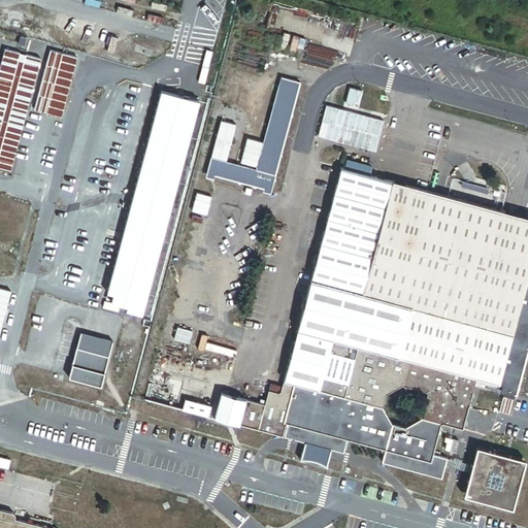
[(259,171),(213,159),(209,174),(273,192),(303,84),(284,78),(259,171)]
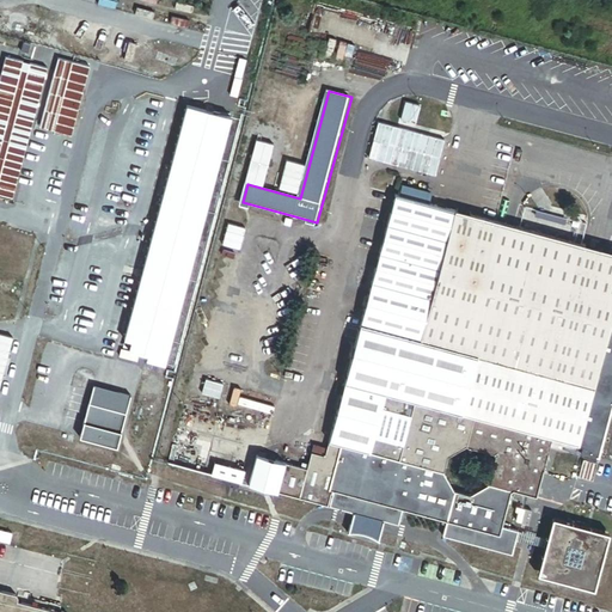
[(144,365),(165,371),(231,118),(185,108),(124,342),(130,344),(129,353),(122,350),(120,357),(136,362),(139,356),(145,359),(144,365)]
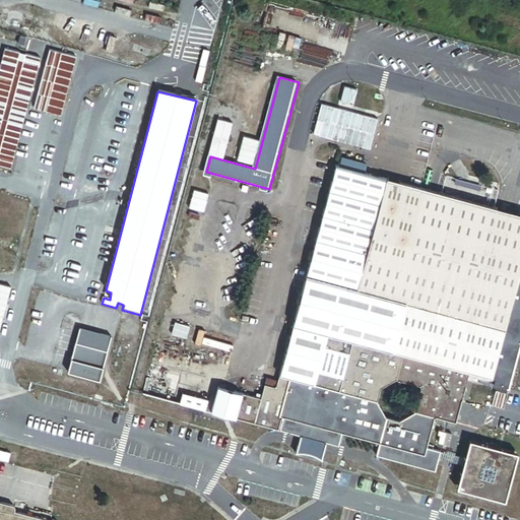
[(362,163),(360,172),(367,174),(369,164),(362,163)]
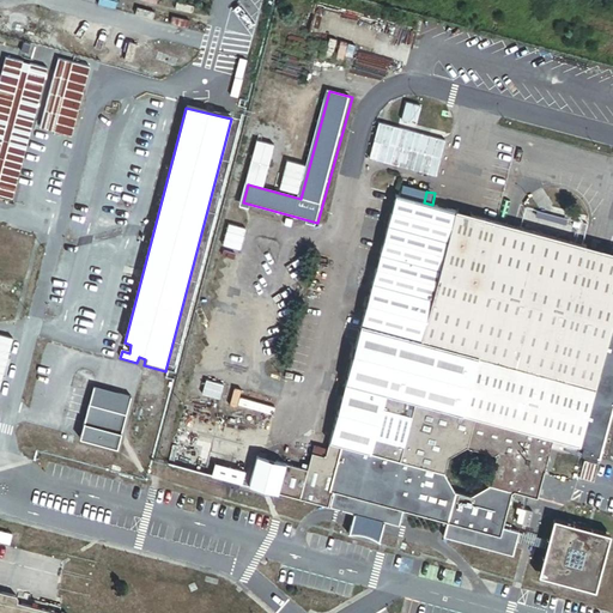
[(424,202),(399,195),(349,384),(556,439),(587,448),(584,456),(600,460),(612,412),(612,298),(491,266),(502,223),(432,205),(424,202)]
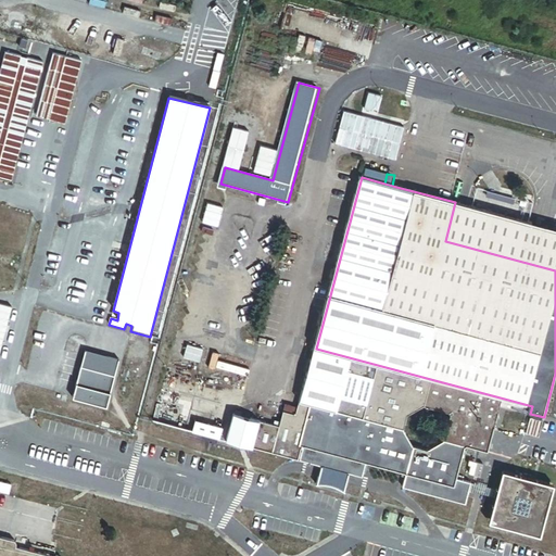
[(555,229),(455,202),(445,241),(555,270),(555,229)]
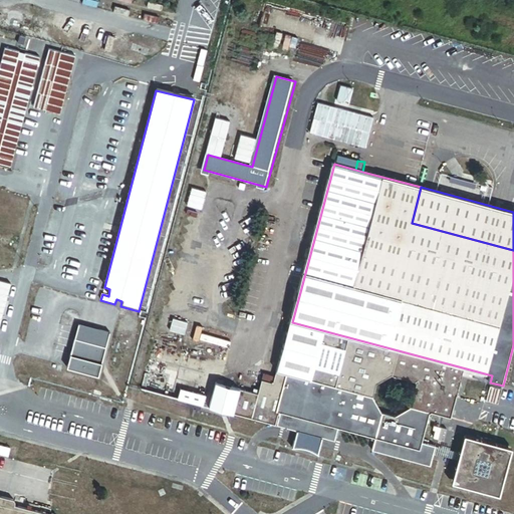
[(187,323),(173,320),(170,330),(184,334),(187,323)]
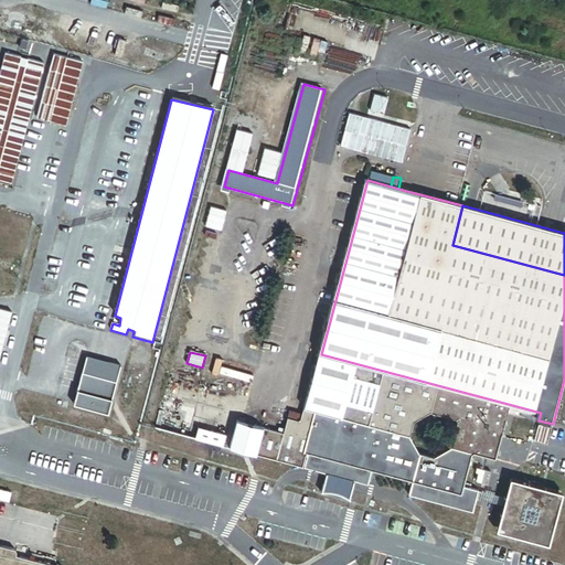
[(238,422),(232,448),(370,486),(373,471),(415,483),(412,496),(476,513),(481,492),(466,488),(473,460),(497,467),(512,405),(321,354),(306,414),(302,423),(289,419),(285,434),(238,422)]
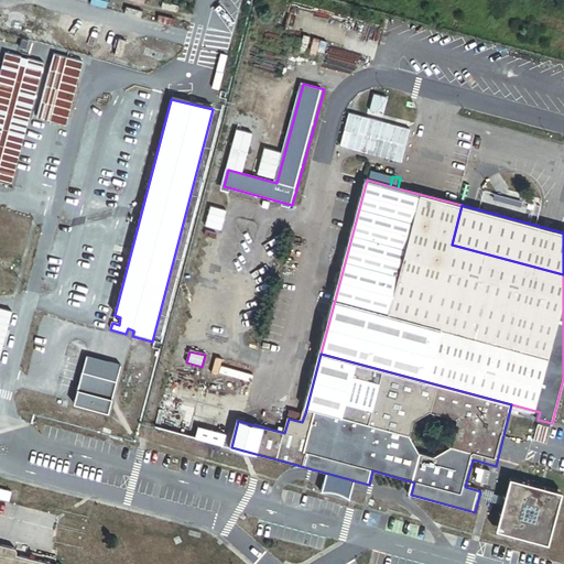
[(108,416),(121,367),(86,358),(73,407),(108,416)]
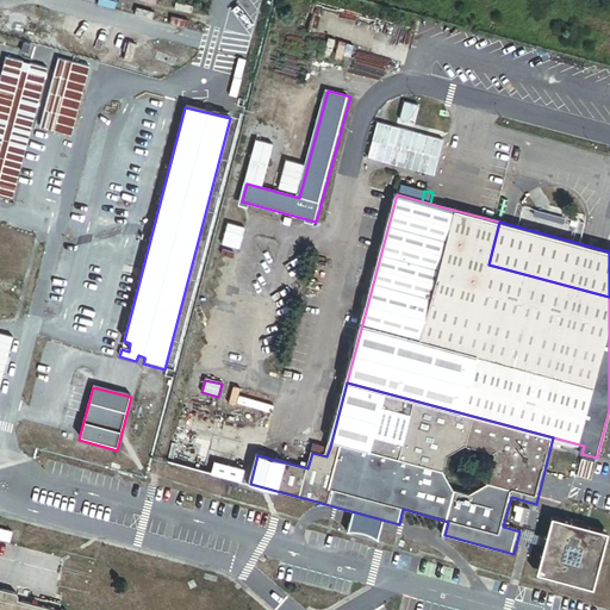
[(315,442),(312,453),(327,456),(330,447),(315,442)]
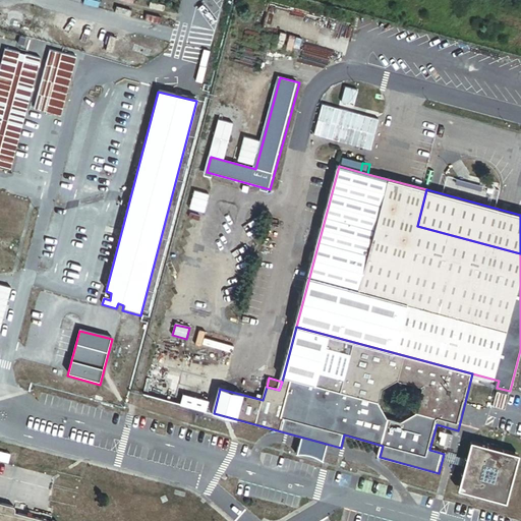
[(210,402),(184,396),(182,406),(208,412),(210,402)]
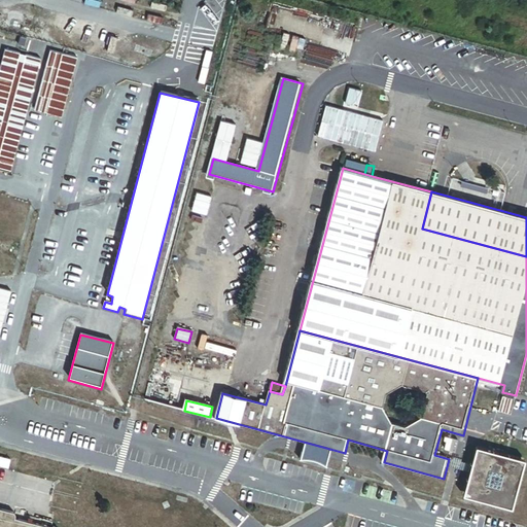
[(526,461),(480,449),(466,494),(513,506),(526,461)]
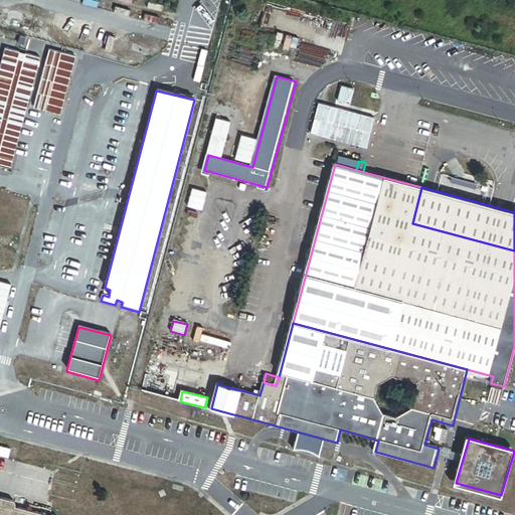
[(46,514),(17,507),(17,504),(15,502),(0,497),(0,514),(46,514)]
